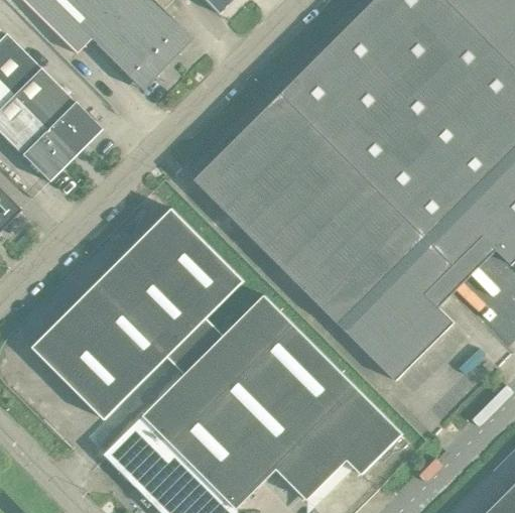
[(22,0),(74,51),(89,37),(140,88),(190,36),(153,0),(22,0)]
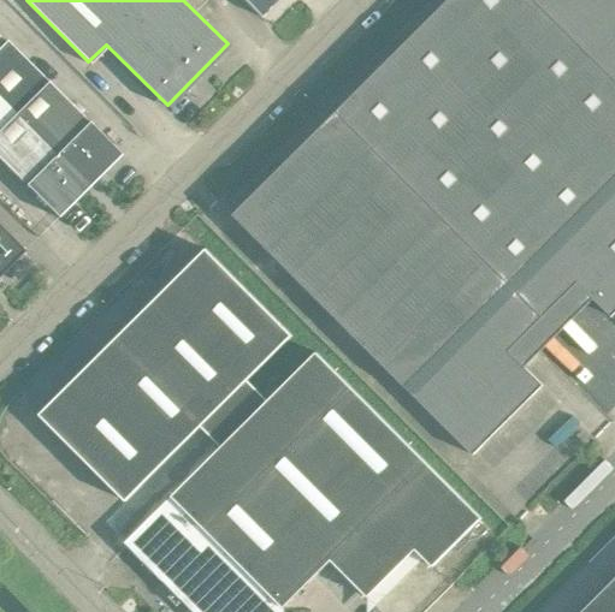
[(234,211),(232,212),(472,452),(542,382),(521,362),(508,349),(524,332),(577,280),(590,293),(595,298),(610,314),(614,309),(614,308),(614,0),(444,0),(242,202),(238,206),(235,209),(234,211)]
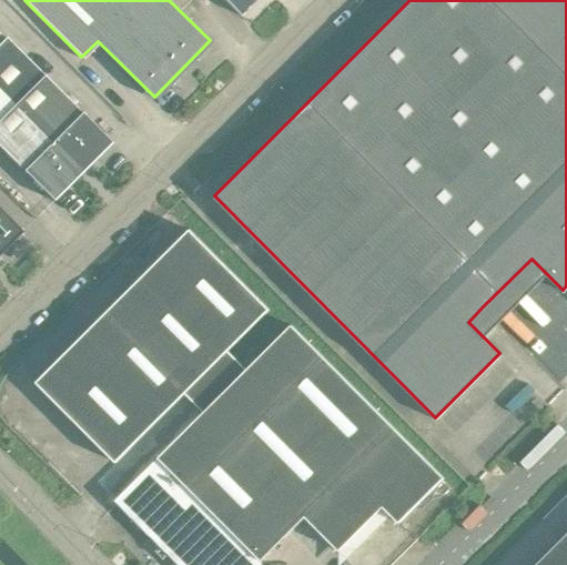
[(224,0),(238,12),(250,0),(224,0)]
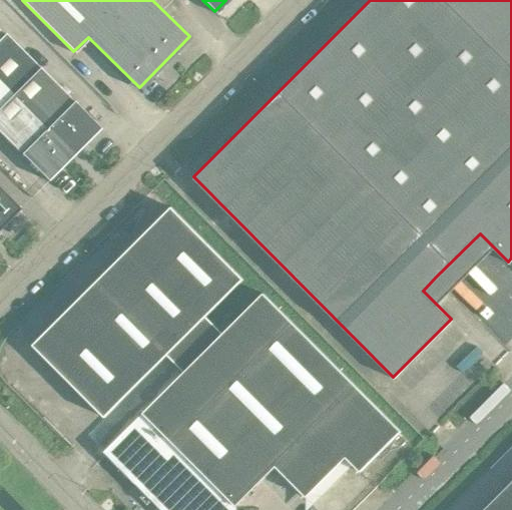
[(0,131),(47,178),(99,126),(4,31),(0,34),(0,131)]
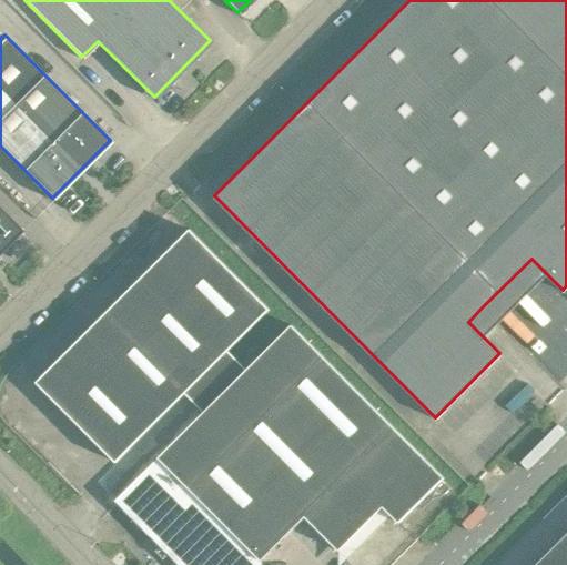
[(0,249),(21,229),(0,208),(0,249)]
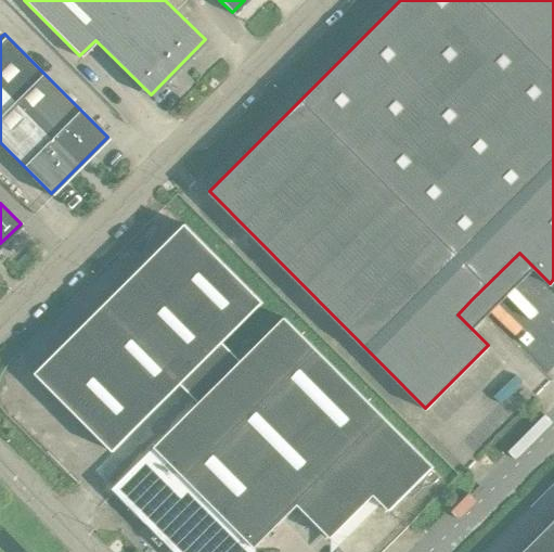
[(198,400),(240,359),(221,341),(262,299),(184,221),(34,371),(112,449),(180,382),(198,400)]
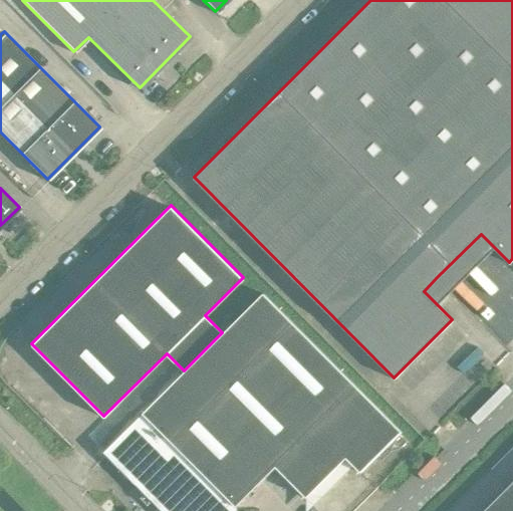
[(263,291),(222,332),(184,370),(103,451),(119,467),(135,483),(135,482),(150,498),(151,498),(163,510),(236,510),(236,504),(275,466),(305,496),(345,457),(359,471),(401,430),(263,291)]
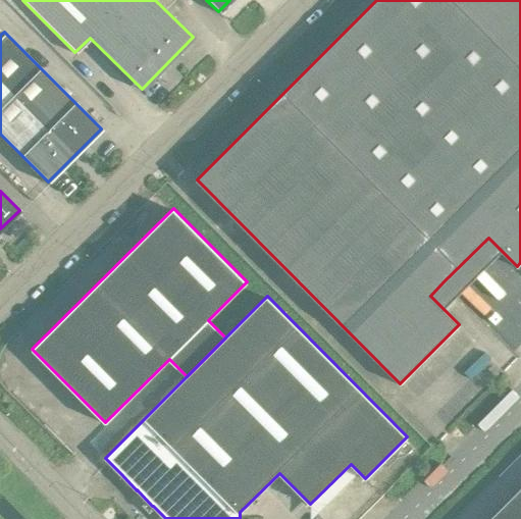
[(520,518),(520,486),(488,518),(520,518)]
